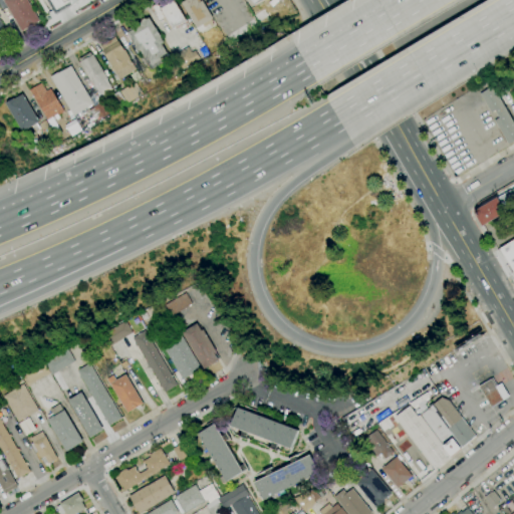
[(21,32),(2,0),(26,0),(39,21),(21,32)]
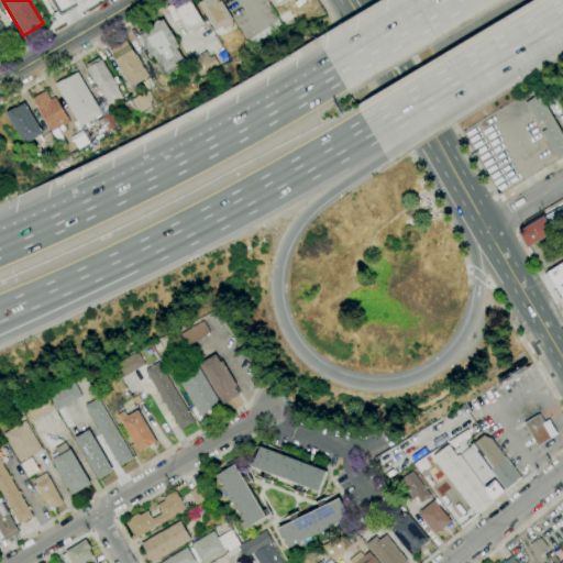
[(46,0),(51,7),(53,6),(55,4),(62,17),(83,4),(84,6),(94,0),(46,0)]
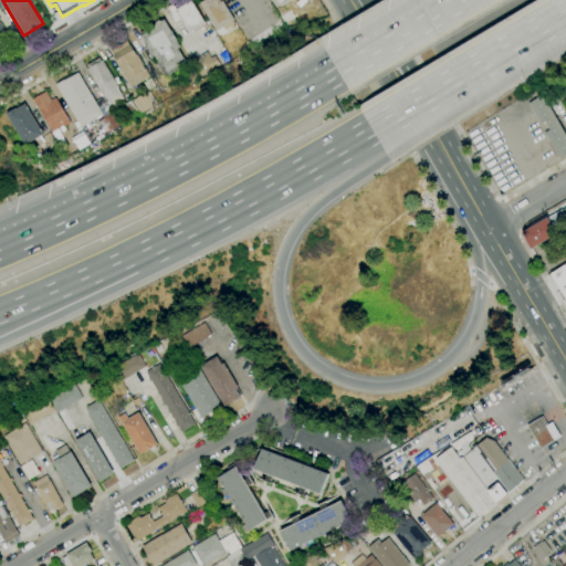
[(216,31),(200,3),(205,0),(219,0),(220,2),(222,1),(233,20),(216,31)]
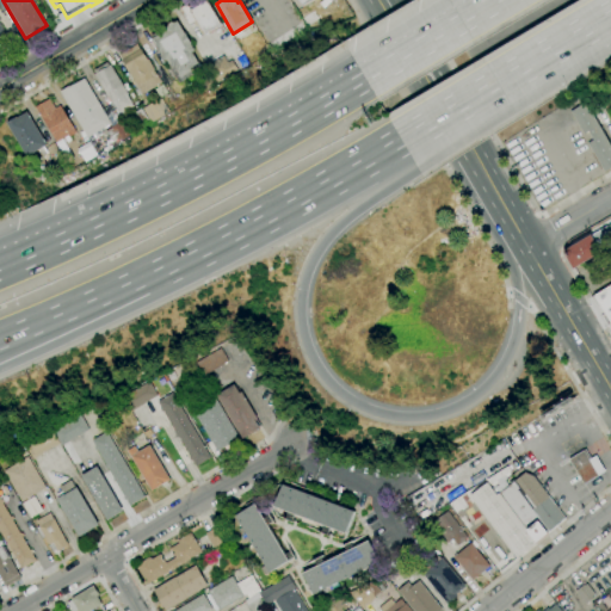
[(209,36),(208,32),(204,35),(196,20),(189,25),(180,12),(181,7),(184,6),(187,7),(190,11),(208,1),(222,25),(211,31),(213,34),(209,36)]
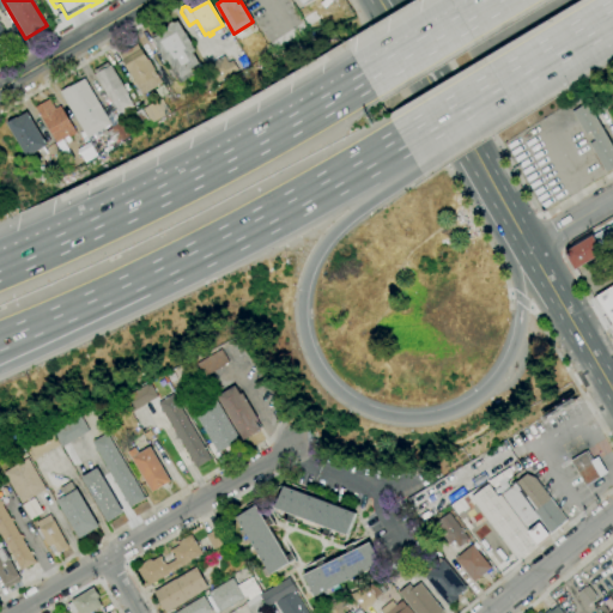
[(178,80),(167,61),(164,62),(151,40),(167,30),(164,26),(176,19),(196,52),(193,53),(199,64),(190,68),(193,72),(178,80)]
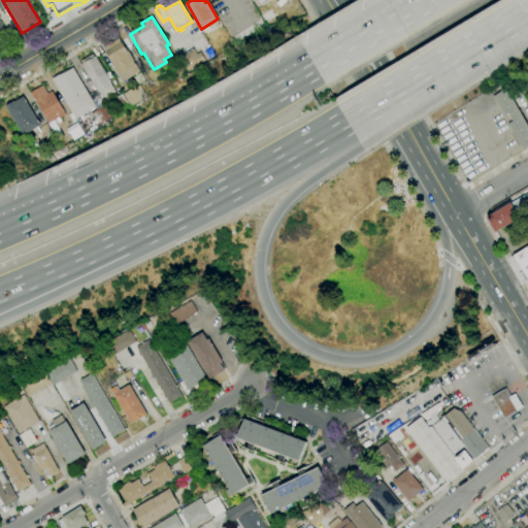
[(0,22),(10,39),(0,44),(0,22)]
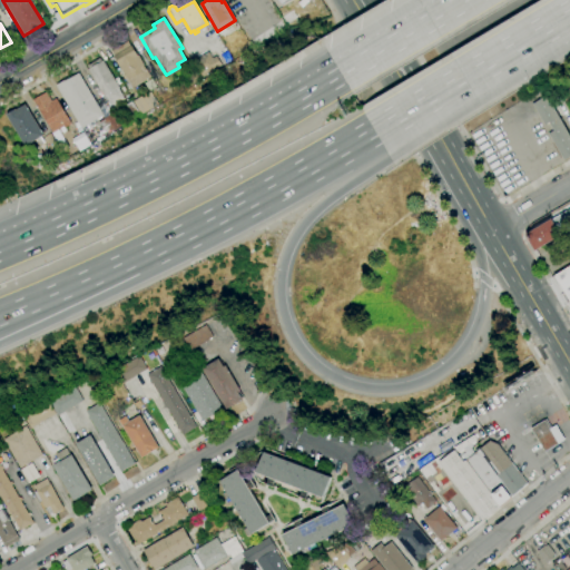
[(133,88),(111,51),(127,41),(130,46),(137,56),(138,56),(144,66),(150,77),(133,88)]
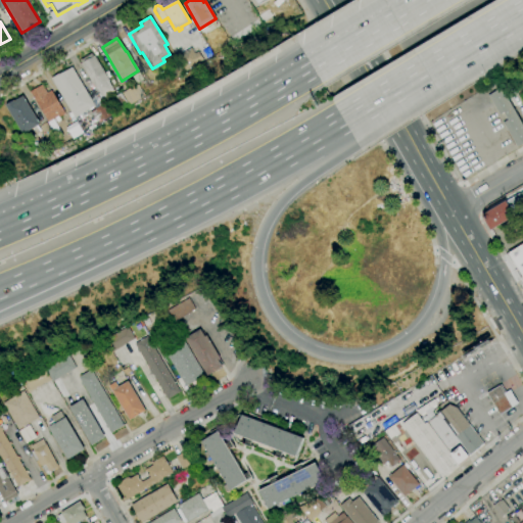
[(187,69),(178,55),(191,47),(194,54),(197,52),(202,60),(187,69)]
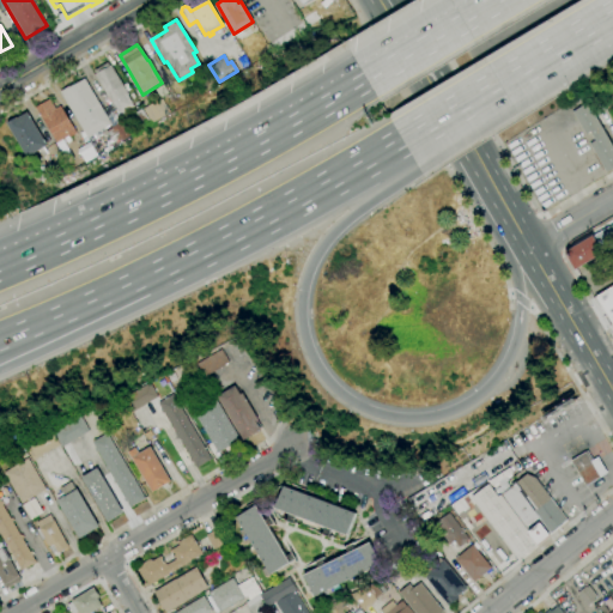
[(122,120),(120,114),(119,115),(113,104),(111,105),(95,74),(93,71),(107,62),(109,66),(111,65),(128,95),(127,96),(134,108),(132,108),(134,113),(122,120)]
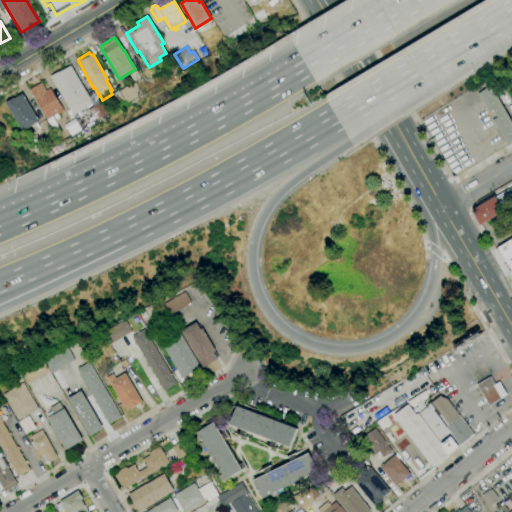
[(72,116),(50,77),(59,71),(60,72),(70,66),(93,104),(83,109),(85,112),(82,114),(81,111),(72,116)]
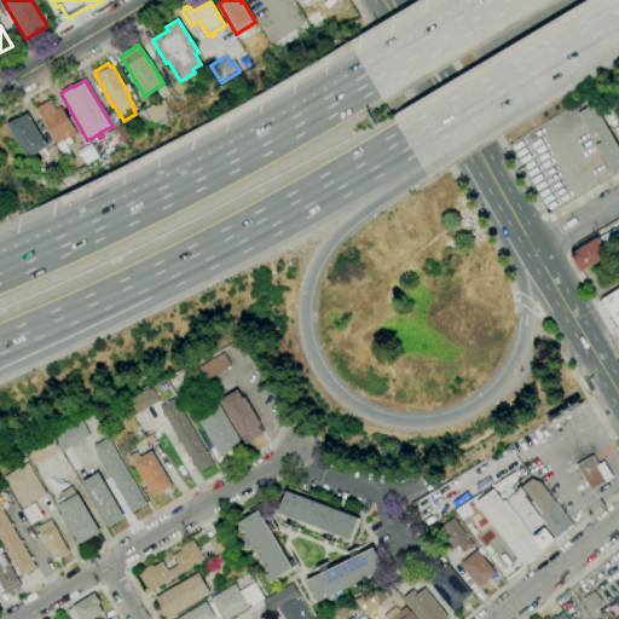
[(152,125),(143,111),(161,99),(156,91),(165,86),(171,96),(163,99),(172,113),(152,125)]
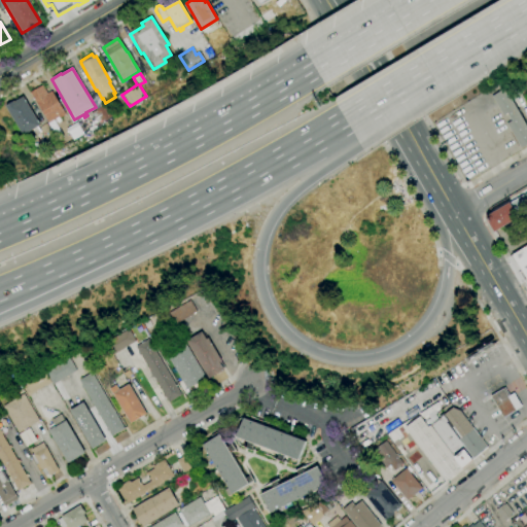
[(48,124),(30,93),(42,85),(47,94),(50,92),(65,114),(59,118),(58,117),(48,124)]
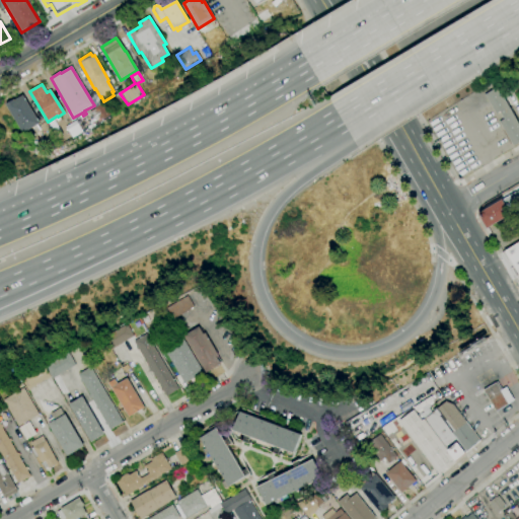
[(512,146),(499,123),(503,120),(499,113),(495,115),(484,94),(497,86),(518,125),(518,144),(518,143),(512,146)]
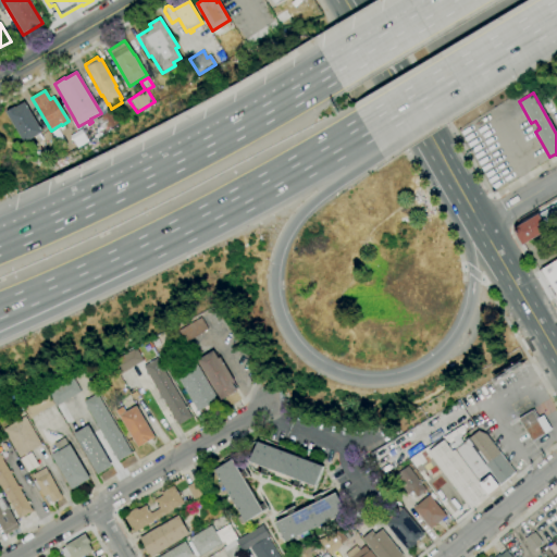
[(124,118),(118,106),(127,99),(135,111),(124,118)]
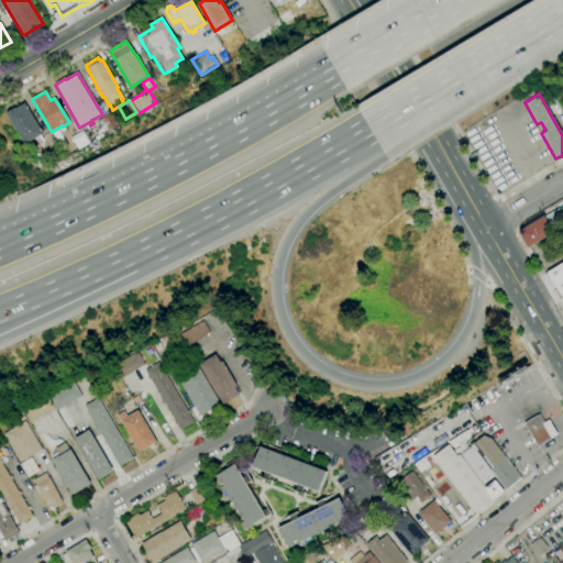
[(24,145),(6,113),(14,108),(15,109),(24,103),(43,134),(41,135),(44,141),(37,145),(34,139),(24,145)]
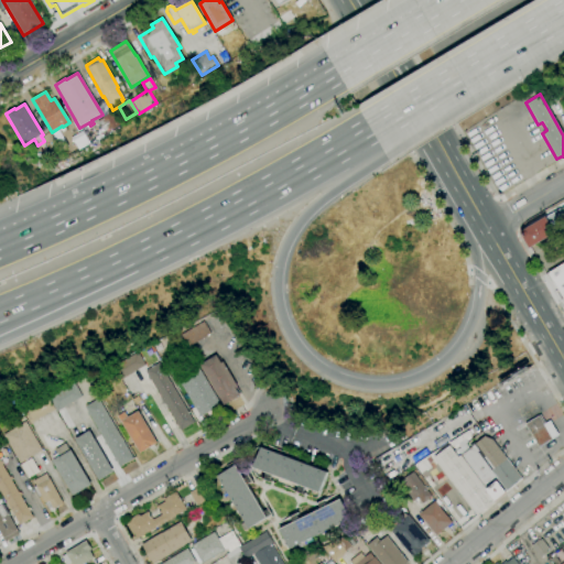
[(105,134),(97,121),(112,111),(120,125),(105,134)]
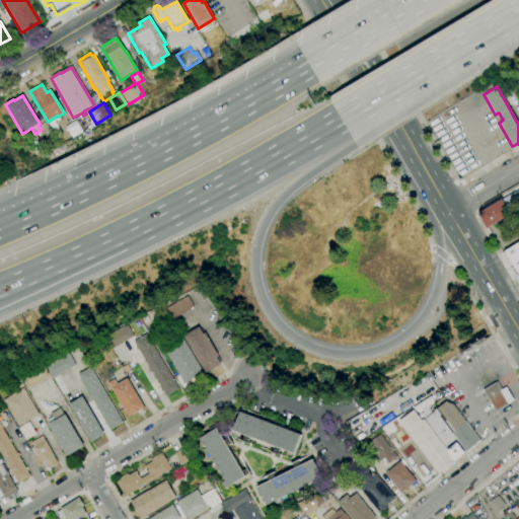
[(71,138),(64,128),(75,121),(81,132),(71,138)]
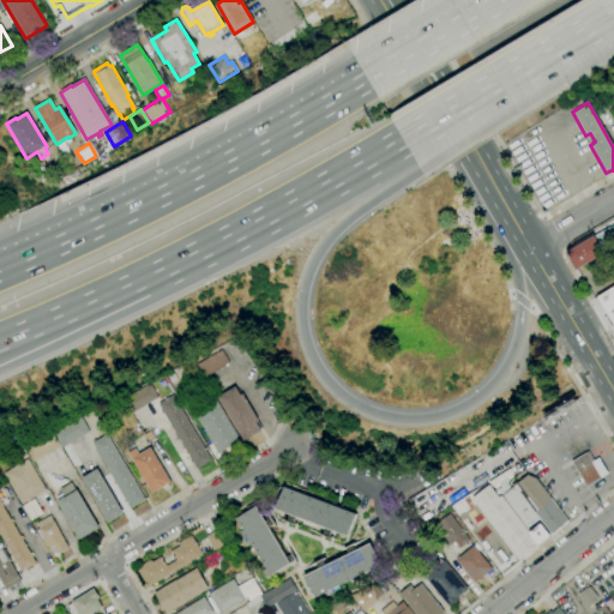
[(577,271),(566,253),(594,236),(605,254),(577,271)]
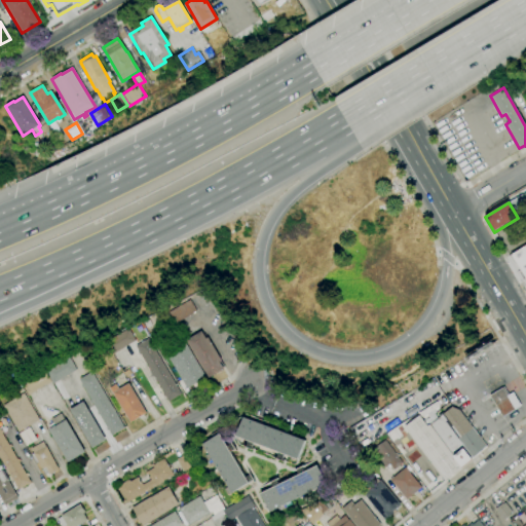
[(525,278),(525,279),(511,255),(525,246),(525,278)]
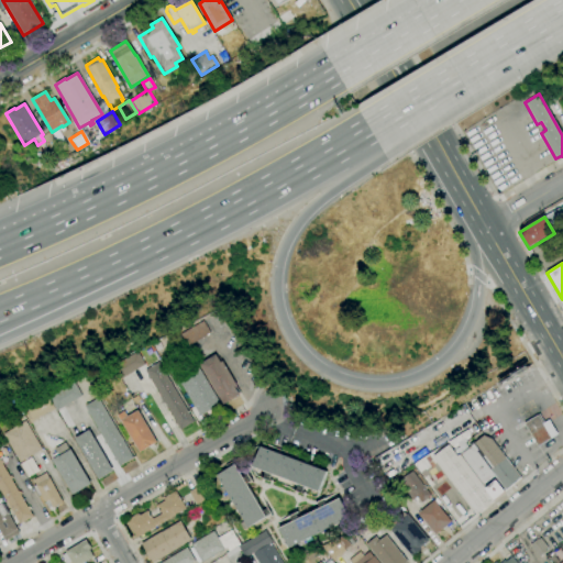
[(187,346),(179,334),(201,321),(209,333),(187,346)]
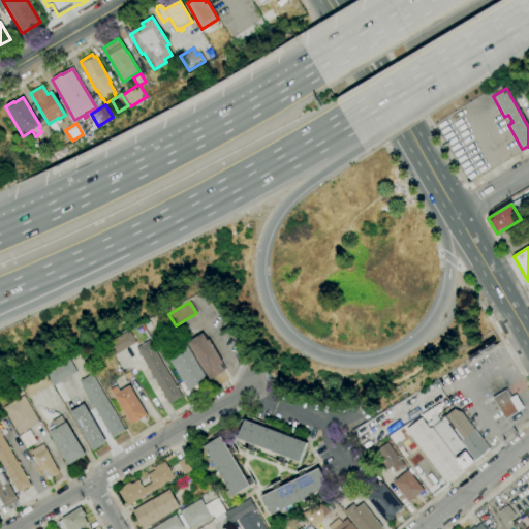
[(113,356),(104,345),(128,331),(135,342),(113,356)]
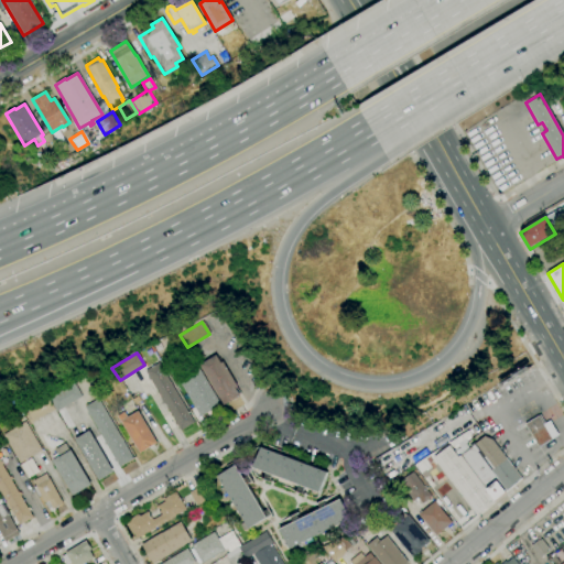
[(223,405),(198,365),(215,355),(220,362),(223,361),(237,387),(235,388),(239,396),(223,405)]
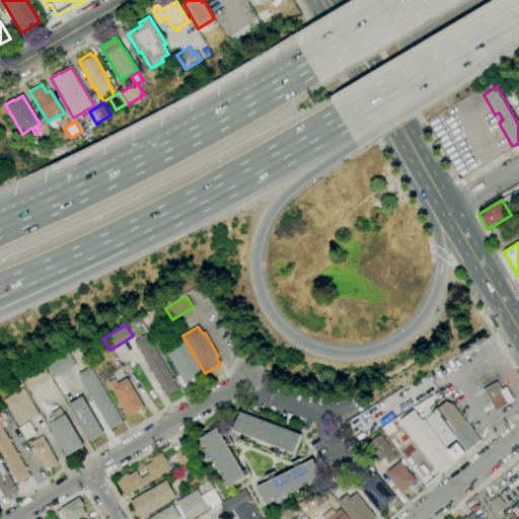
[(166,396),(163,391),(162,391),(160,389),(161,388),(151,371),(150,372),(147,367),(148,366),(139,350),(138,351),(136,348),(137,347),(134,342),(146,334),(178,388),(166,396)]
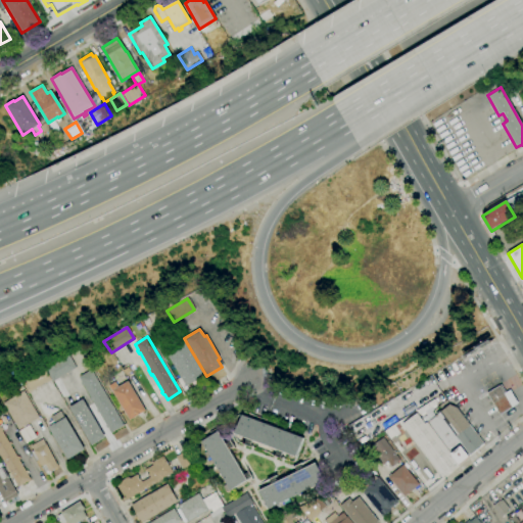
[(186,387),(165,352),(184,341),(204,376),(186,387)]
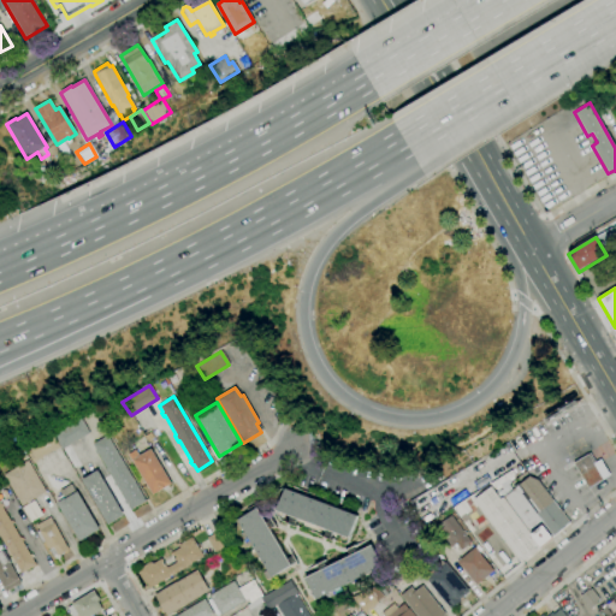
[(52,436),(80,419),(89,433),(61,450),(59,448),(52,436)]
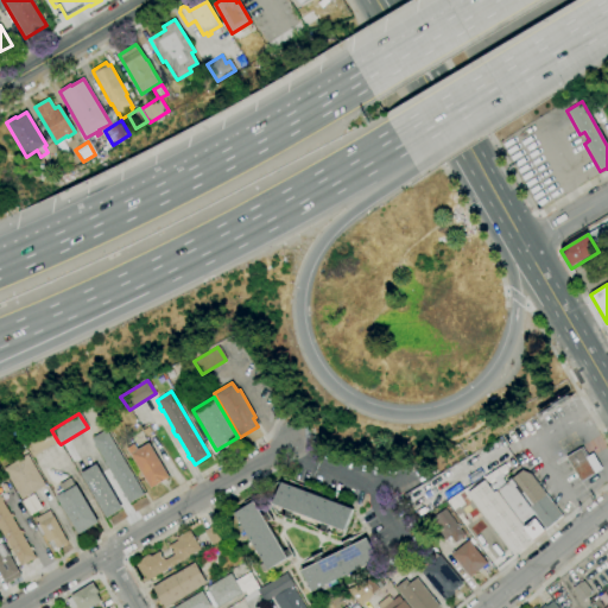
[(58,442),(32,457),(23,444),(50,428),(51,430),(58,442)]
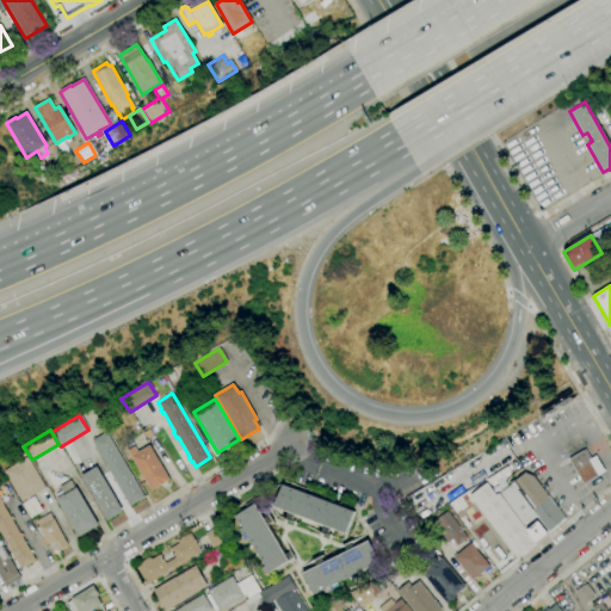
[(130,506),(127,499),(125,500),(123,498),(124,497),(116,482),(115,483),(112,480),(113,480),(107,469),(106,469),(104,466),(105,466),(97,451),(96,451),(93,448),(94,448),(91,442),(106,432),(144,498),(130,506)]
